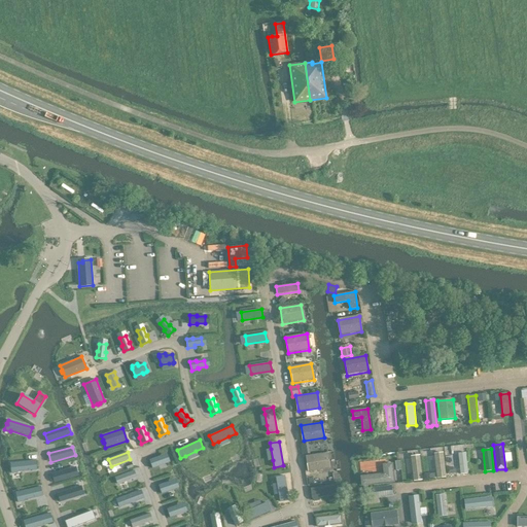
[(309,470),(329,467),(327,452),(307,455),(309,470)]
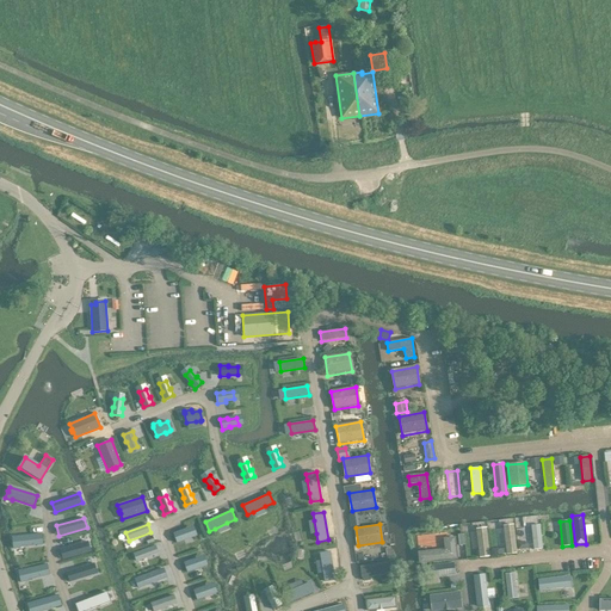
[(516,553),(513,525),(504,526),(507,554),(516,553)]
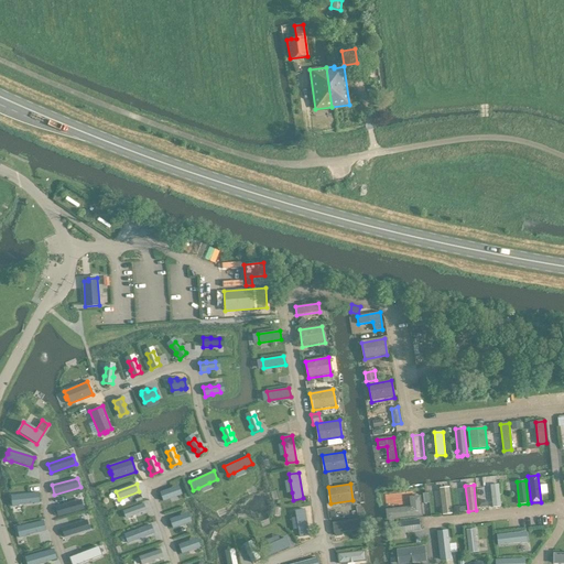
[(498,485),(490,486),(492,507),(500,507),(498,485)]
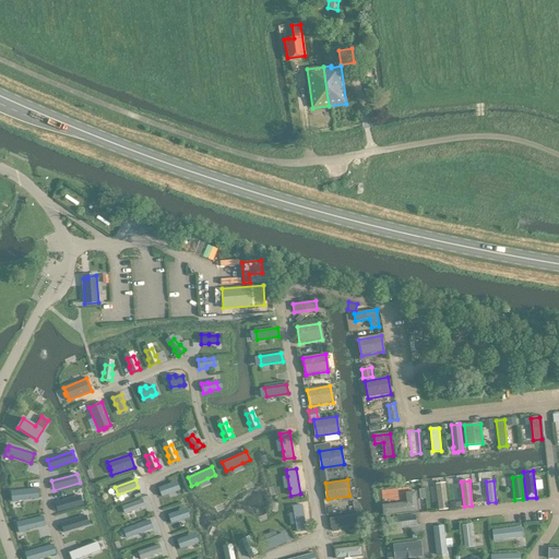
[(439,509),(448,508),(445,483),(437,484),(439,509)]
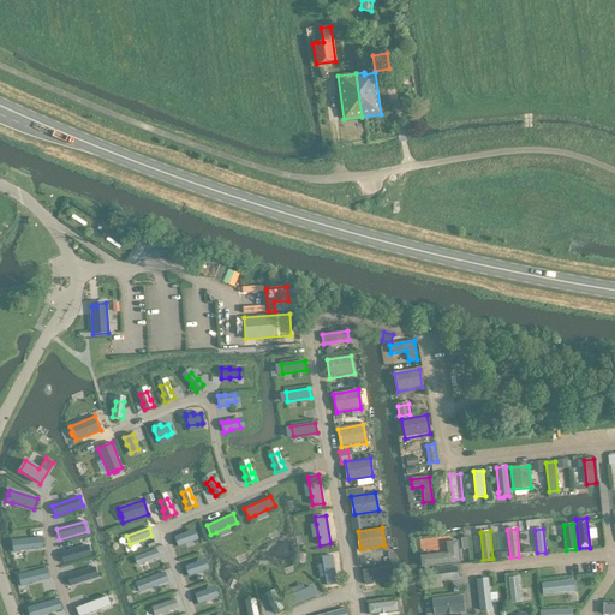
[(174,537),(178,547),(185,544),(185,543),(193,539),(190,532),(181,536),(181,535),(174,537)]
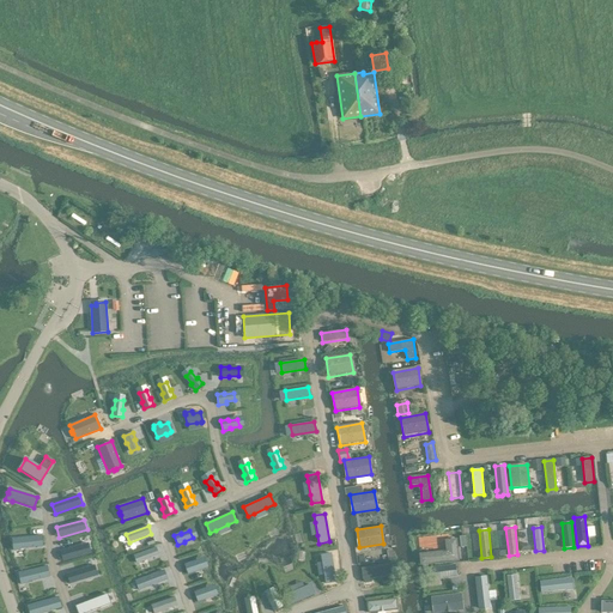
[(13,544),(12,544),(13,550),(20,550),(20,548),(43,546),(42,535),(13,539),(13,544)]
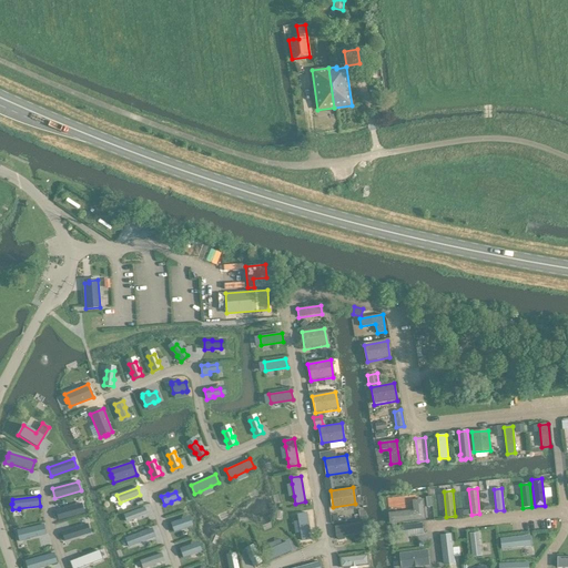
[(391,524),(424,519),(422,500),(413,500),(414,510),(389,514),(391,524)]
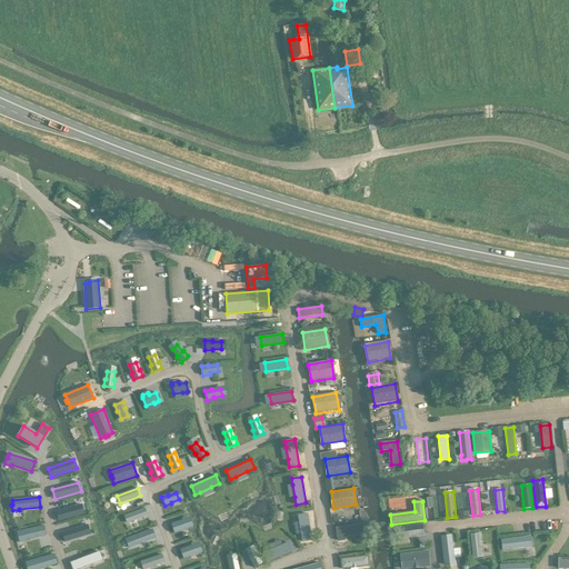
[(81,505),(56,511),(58,521),(85,513),(81,505)]
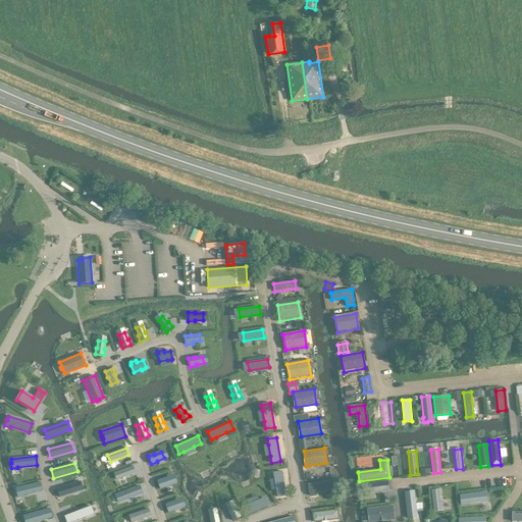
[(116,479),(117,479),(136,473),(133,466),(115,472),(114,474),(116,479)]
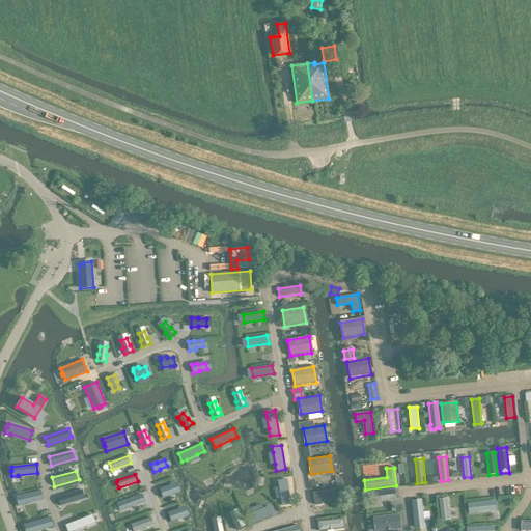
[(286,479),(278,481),(279,486),(281,498),(282,505),(291,504),(286,479)]
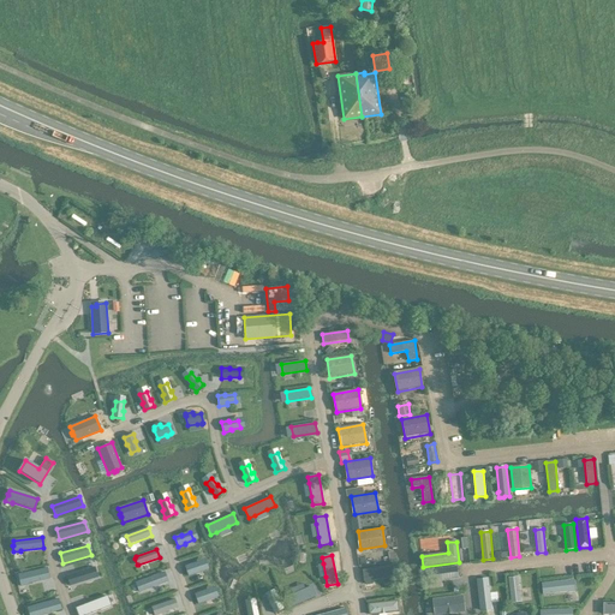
[(192,565),(185,567),(187,577),(196,573),(195,572),(203,569),(201,562),(192,566),(192,565)]
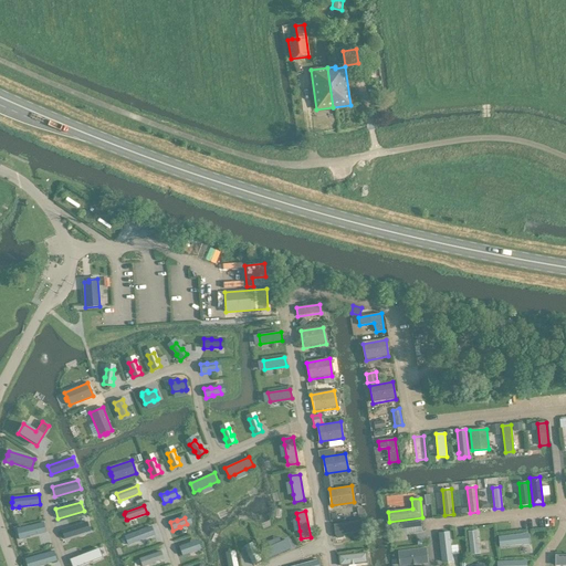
[(363,532),(362,521),(334,525),(335,535),(337,538),(343,537),(344,534),(363,532)]
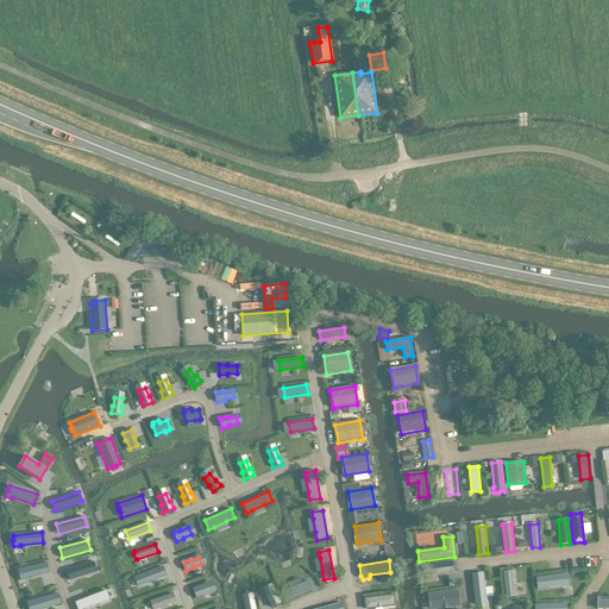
[(96,571),(93,562),(66,570),(69,581),(96,571)]
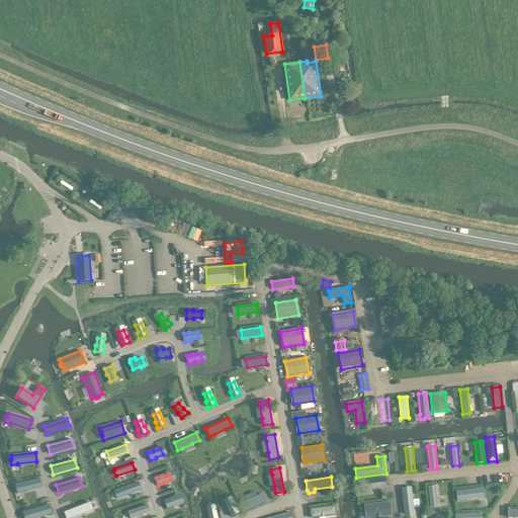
[(360,485),(360,486),(360,489),(361,490),(364,490),(365,489),(385,486),(384,478),(360,481),(360,485)]
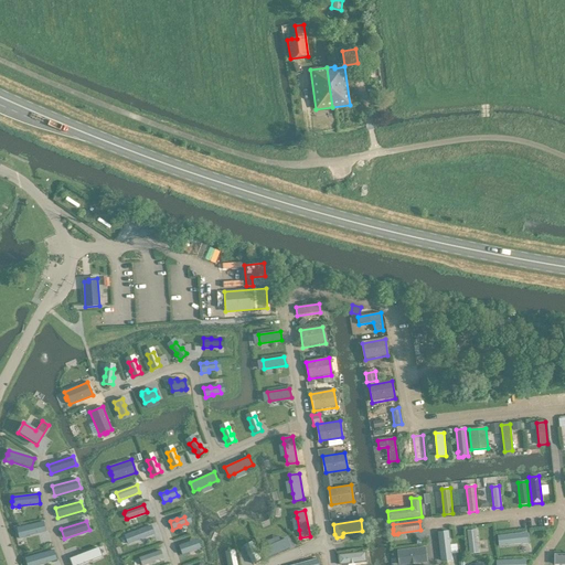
[(43,522),(18,528),(19,532),(18,532),(19,539),(25,537),(25,536),(45,531),(43,522)]
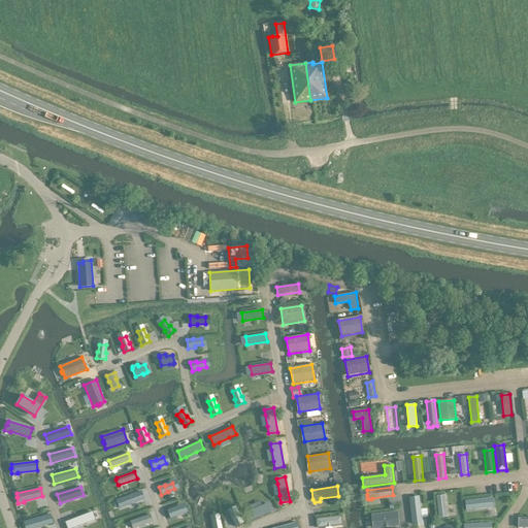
[(140,491),(117,500),(120,508),(143,499),(143,498),(143,497),(142,495),(141,494),(140,491)]
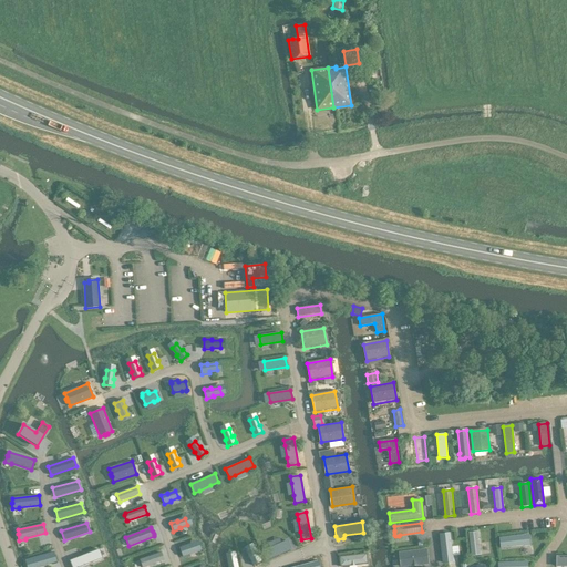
[(477,532),(468,533),(471,556),(480,555),(477,532)]
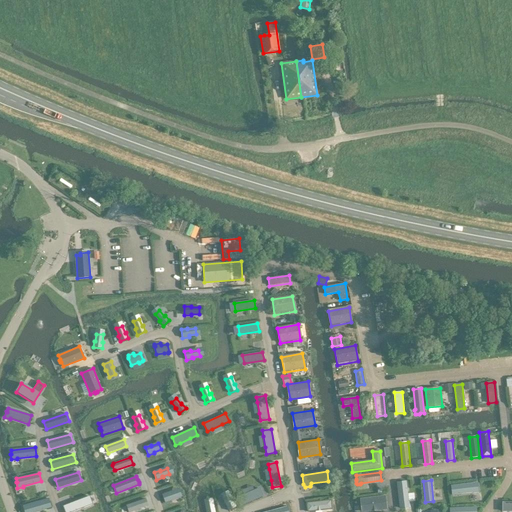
[(406,481),(397,482),(400,508),(404,508),(405,508),(409,508),(410,507),(409,503),(408,502),(406,481)]
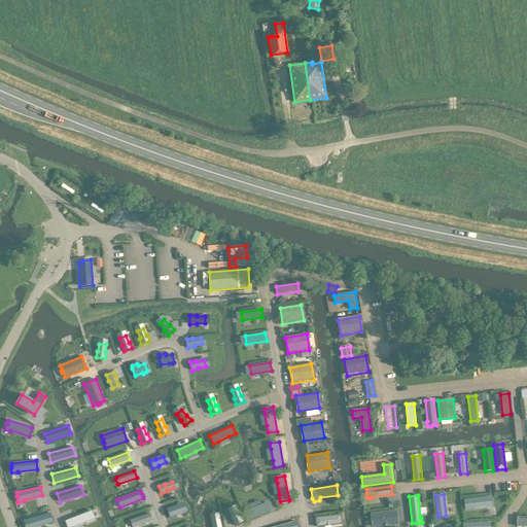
[(490,497),(463,500),(464,510),(487,506),(488,507),(491,507),(492,506),(491,498),(490,497)]
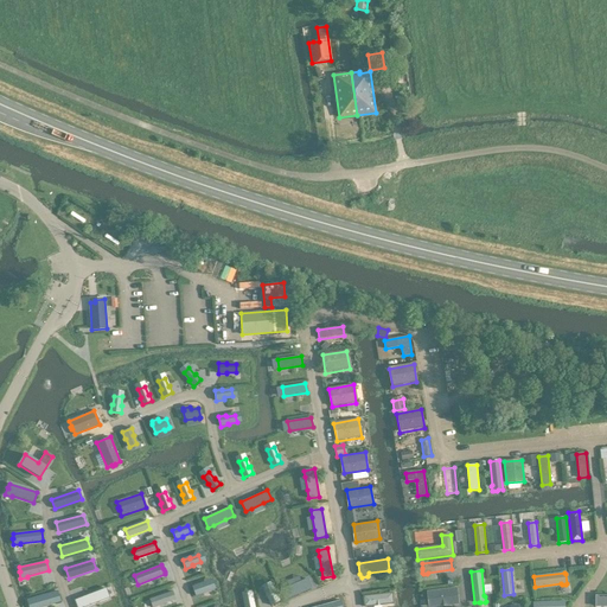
[(289,587),(281,590),(285,600),(311,588),(307,579),(301,581),(289,587)]
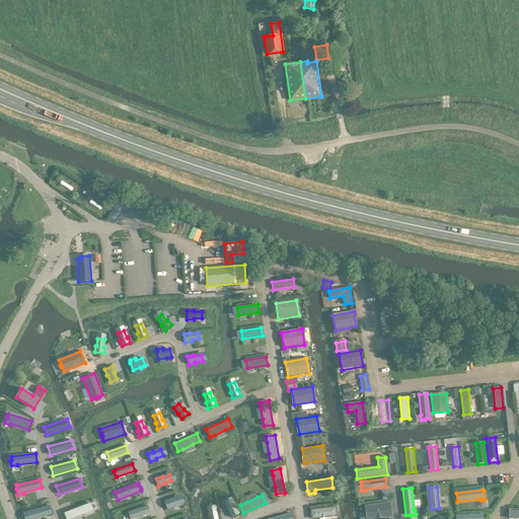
[(164,502),(167,510),(173,507),(173,506),(180,504),(177,498),(170,501),(170,500),(164,502)]
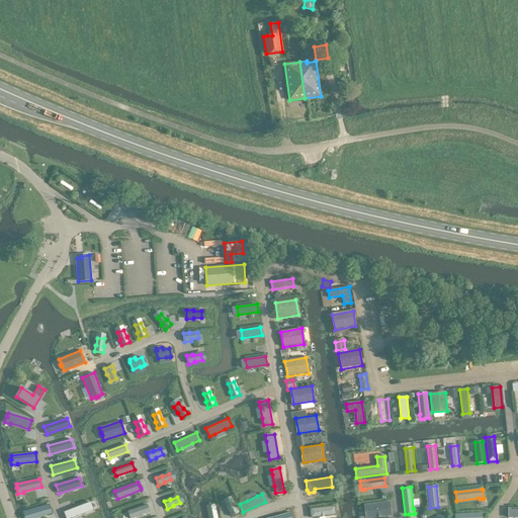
[(231,517),(239,513),(236,507),(235,507),(232,501),(226,504),(230,511),(229,511),(231,517)]
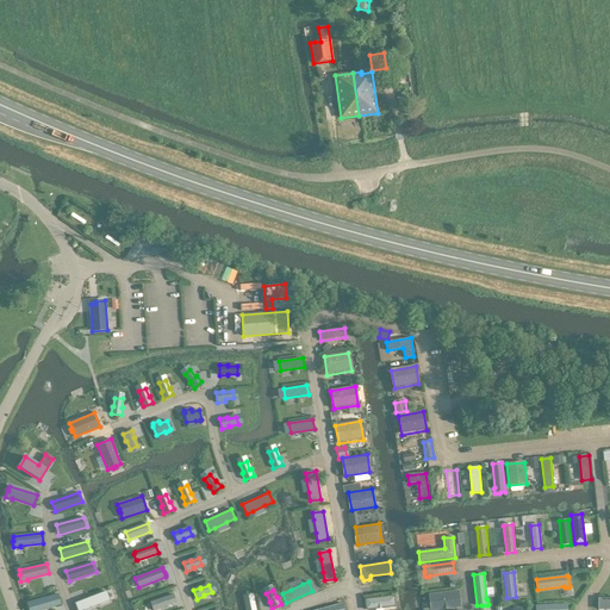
[(104,591),(76,603),(79,609),(86,609),(109,602),(104,591)]
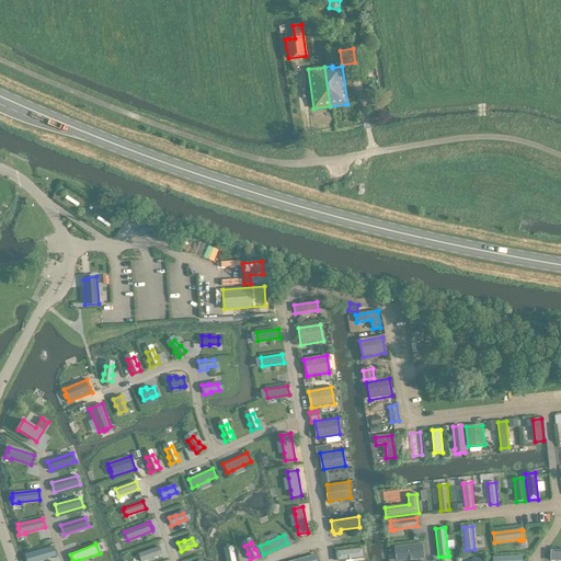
[(396,547),(396,548),(396,553),(397,553),(398,560),(399,560),(423,558),(422,544),(396,547)]
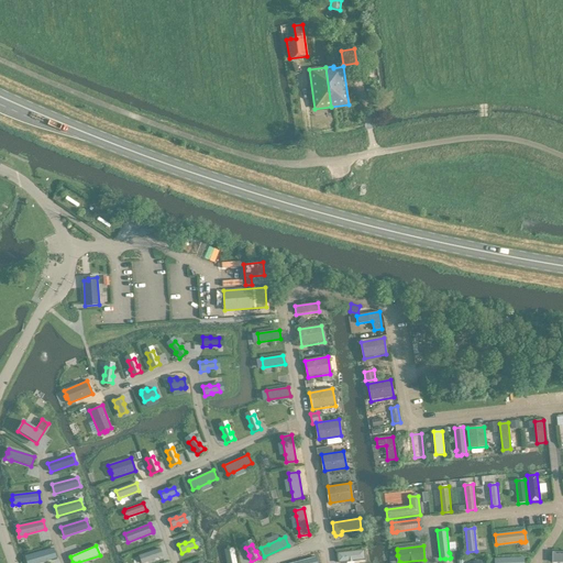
[(54,548),(26,556),(28,561),(26,561),(26,562),(37,562),(56,558),(54,548)]
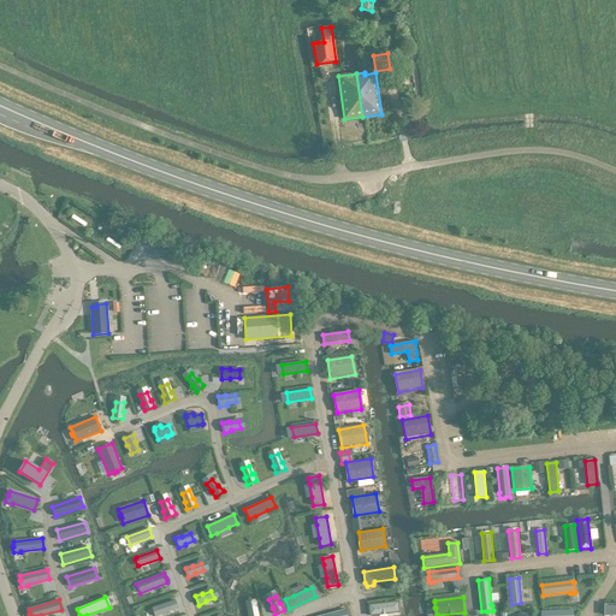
[(153,608),(154,615),(155,615),(178,609),(175,600),(153,608)]
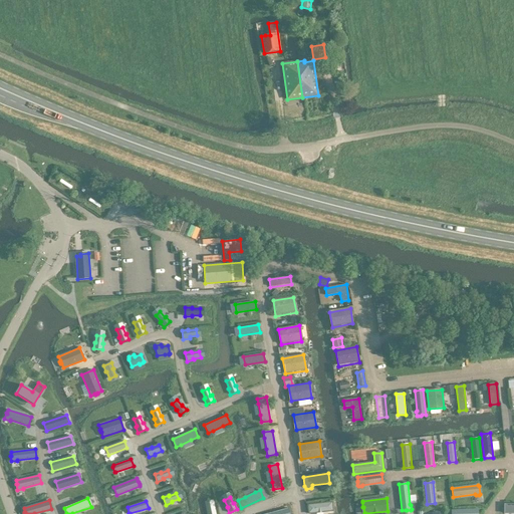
[(331,502),(307,505),(308,513),(316,513),(317,513),(321,513),(322,512),(332,511),(331,502)]
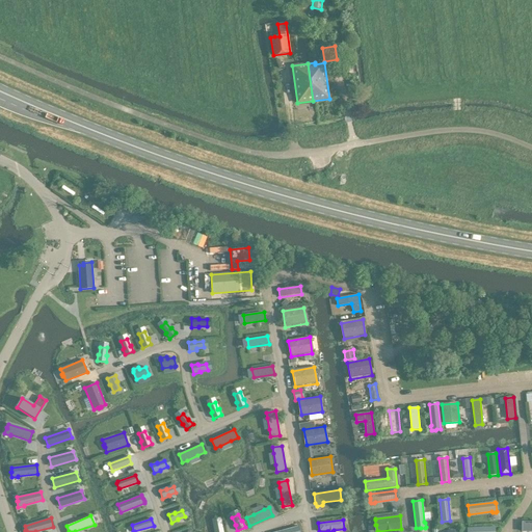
[(214,531),(222,531),(222,529),(221,530),(220,522),(214,524),(215,531),(214,531)]
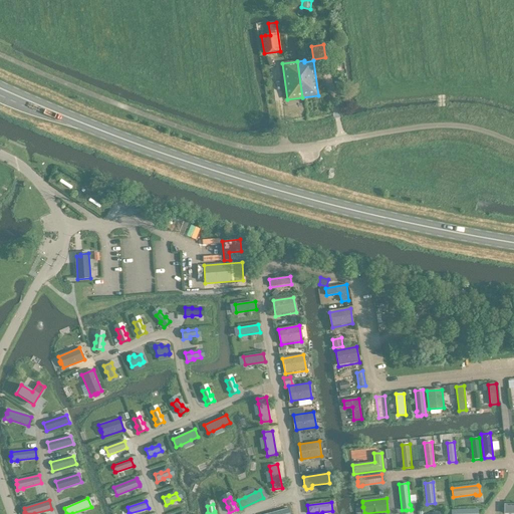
[(513,504),(504,504),(504,513),(513,513),(513,504)]
